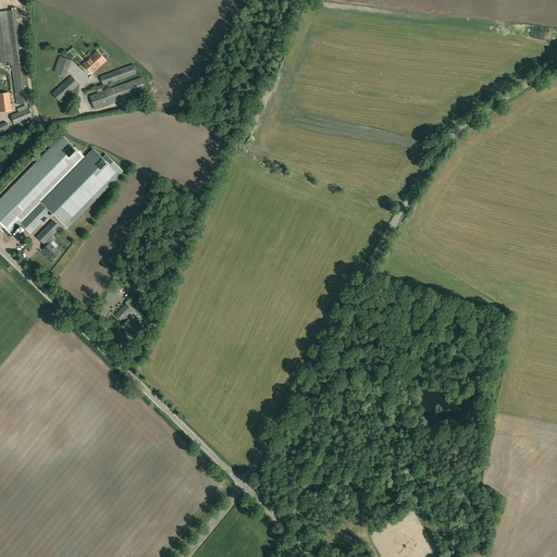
[(10,31),(20,29),(17,10),(8,11),(10,31)]
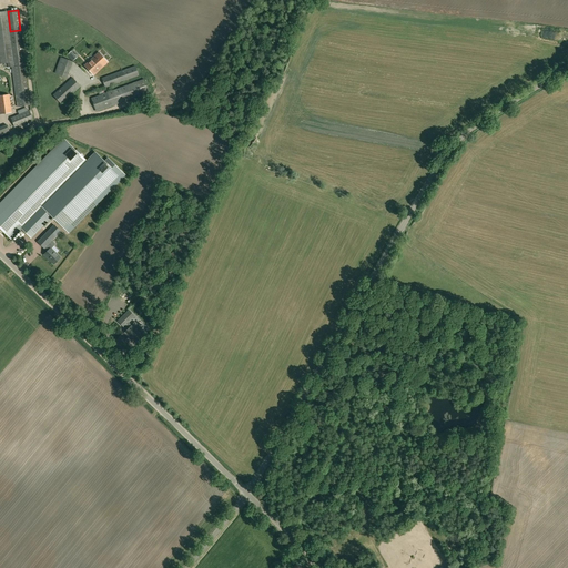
[(8,11),(0,11),(0,38),(11,37),(8,11)]
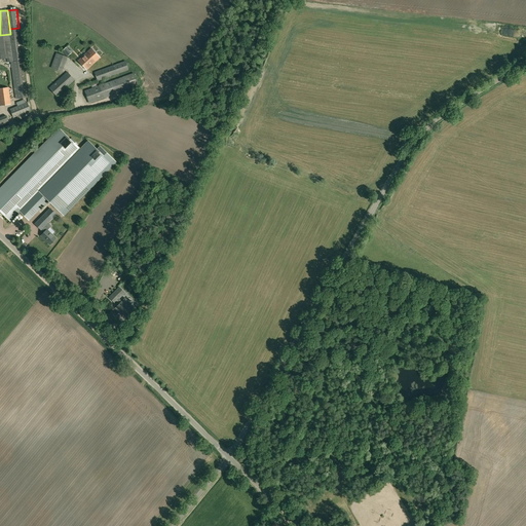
[(23,61),(19,28),(9,29),(10,34),(13,62),(23,61)]
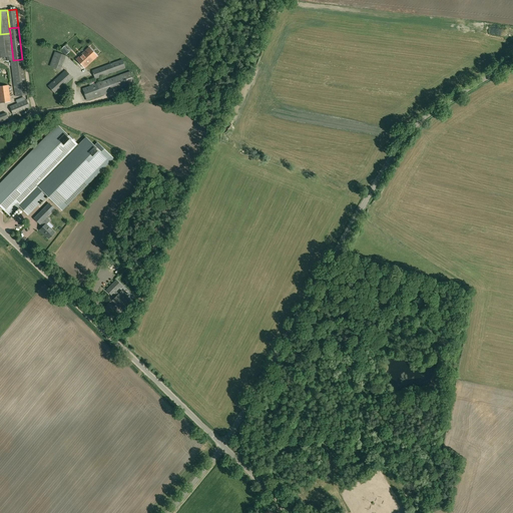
[(10,34),(0,34),(0,57),(6,57),(7,61),(13,60),(10,34)]
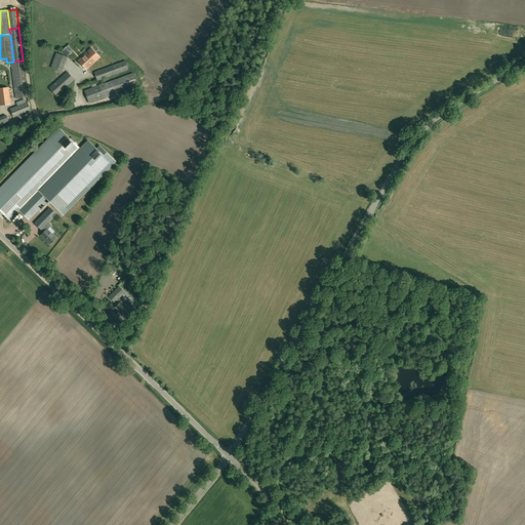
[(91,48),(85,54),(93,64),(99,57),(91,48)]
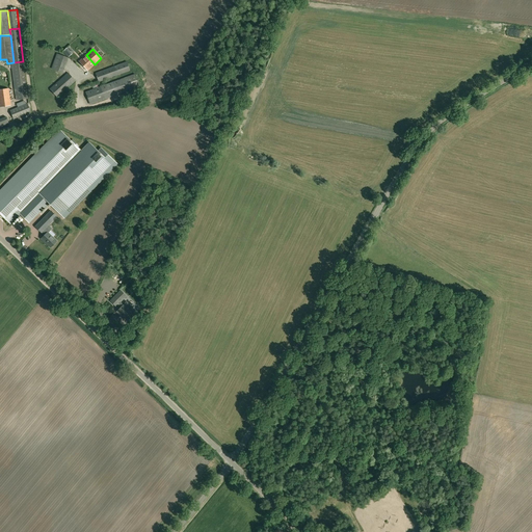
[(63,73),(69,57),(57,53),(51,69),(63,73)]
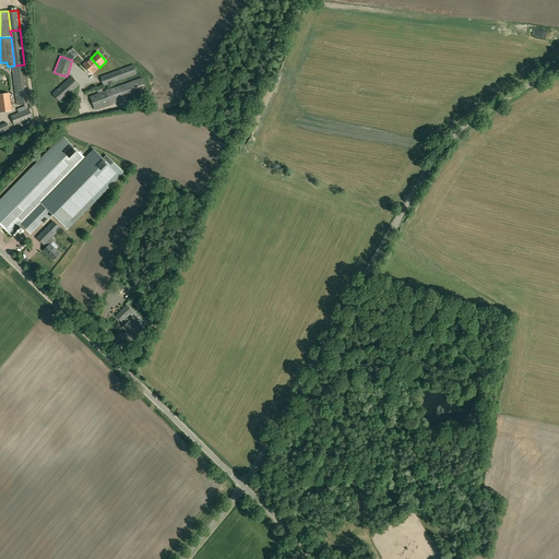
[(99,68),(91,58),(83,64),(92,74),(99,68)]
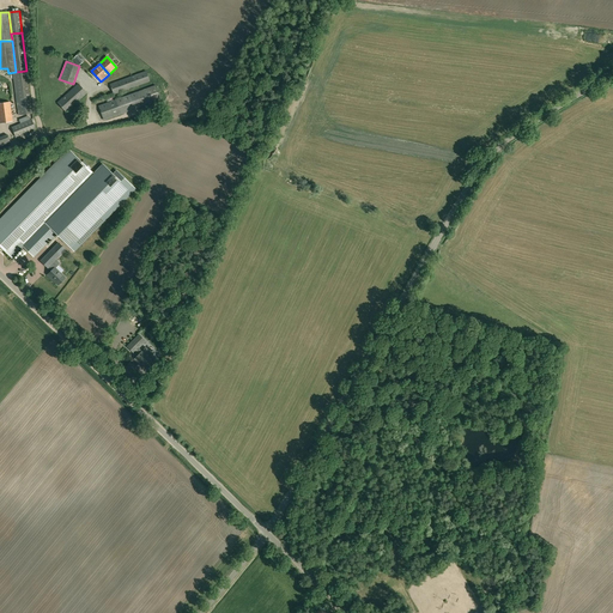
[(26,71),(13,73),(18,116),(32,114),(26,71)]
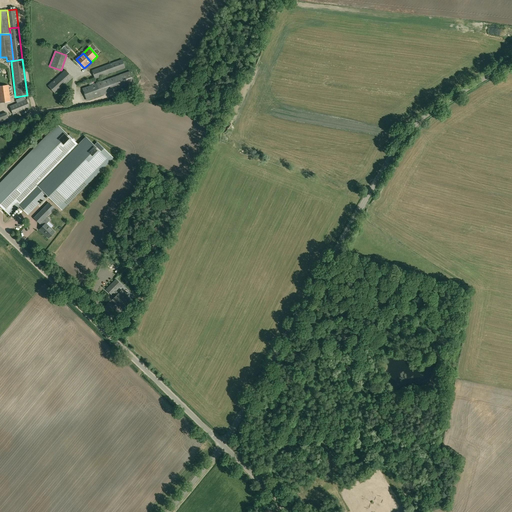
[(125,68),(122,59),(92,70),(95,79),(125,68)]
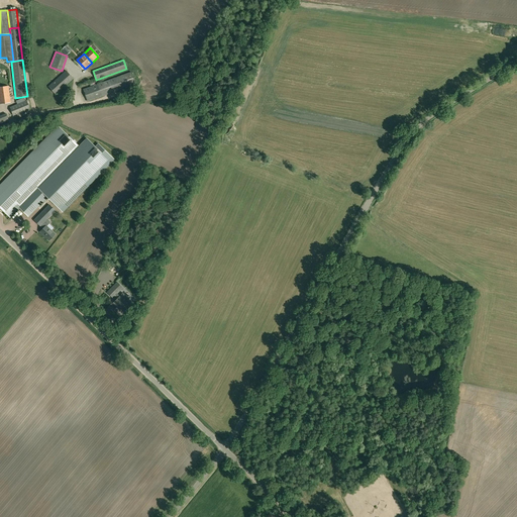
[(56,94),(74,78),(66,71),(48,86),(56,94)]
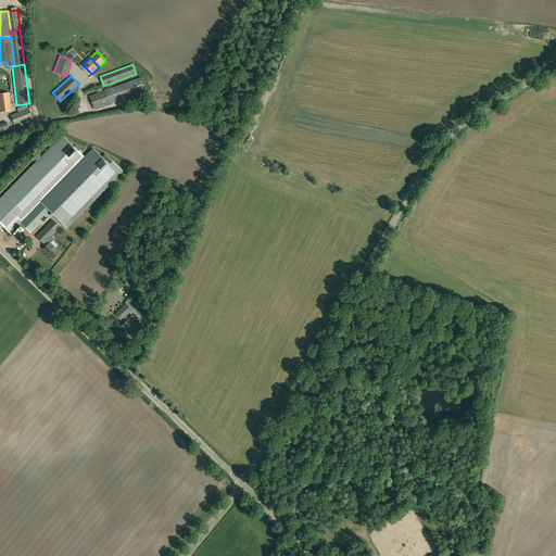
[(146,90),(141,77),(124,84),(128,97),(146,90)]
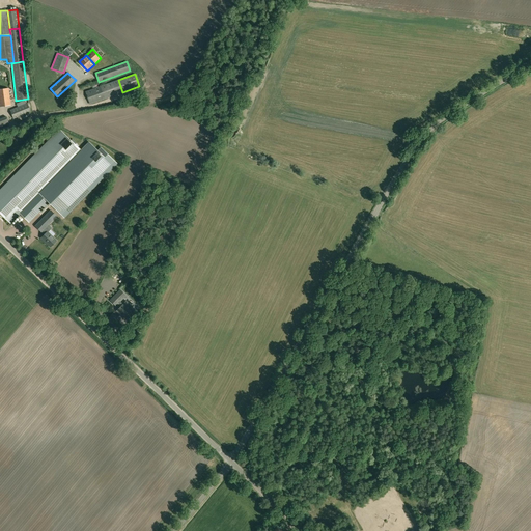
[(118,80),(101,86),(105,99),(122,92),(118,80)]
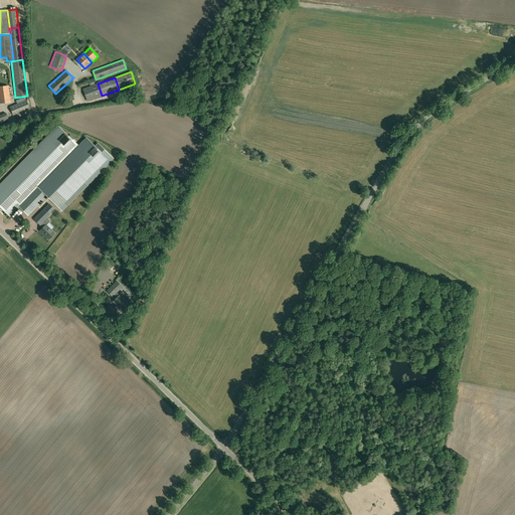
[(98,83),(82,89),(88,101),(102,96),(98,83)]
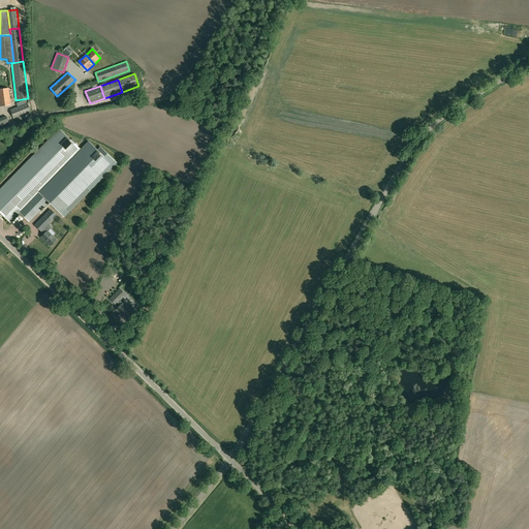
[(8,88),(0,89),(0,105),(10,104),(8,88)]
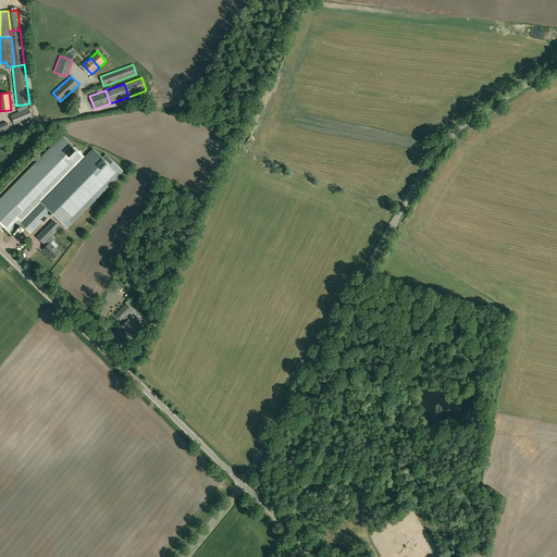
[(32,116),(28,109),(11,115),(14,123),(32,116)]
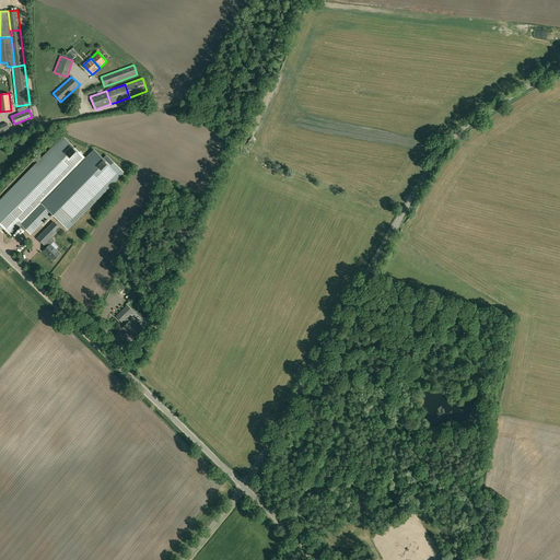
[(7,123),(0,125),(0,133),(9,130),(7,123)]
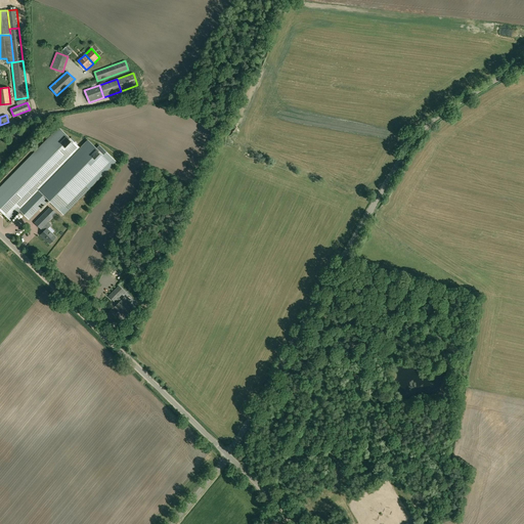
[(0,210),(9,220),(19,210),(38,191),(80,148),(58,127),(0,186),(0,210)]
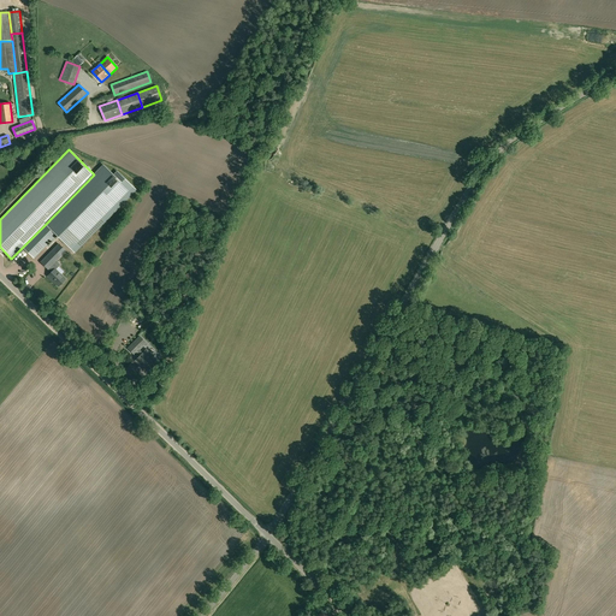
[(45,225),(55,236),(58,234),(72,248),(132,187),(117,171),(113,175),(104,165),(94,175),(45,225)]
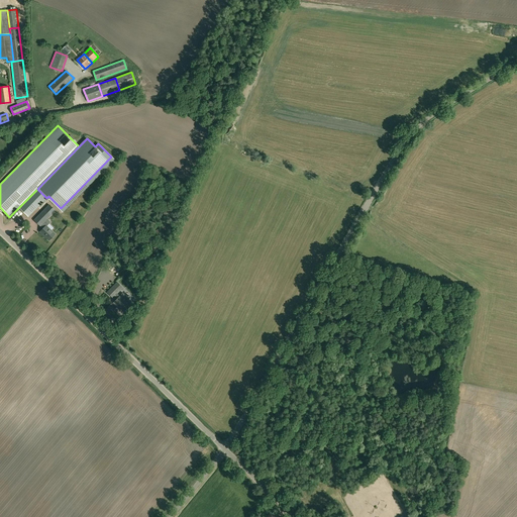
[(114,160),(111,157),(61,208),(64,211),(114,160)]
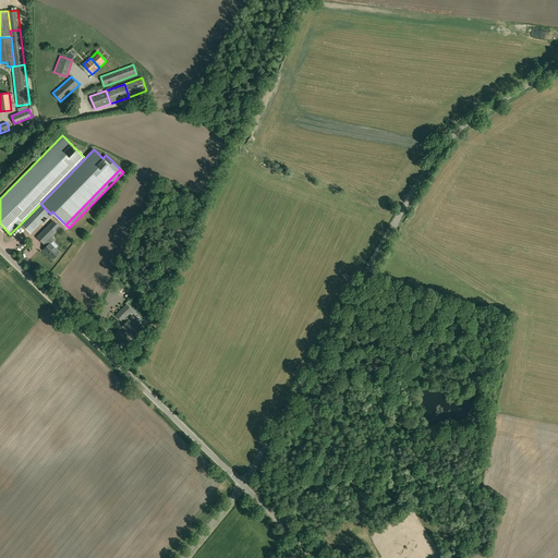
[(40,204),(21,223),(31,233),(50,214),(40,204)]
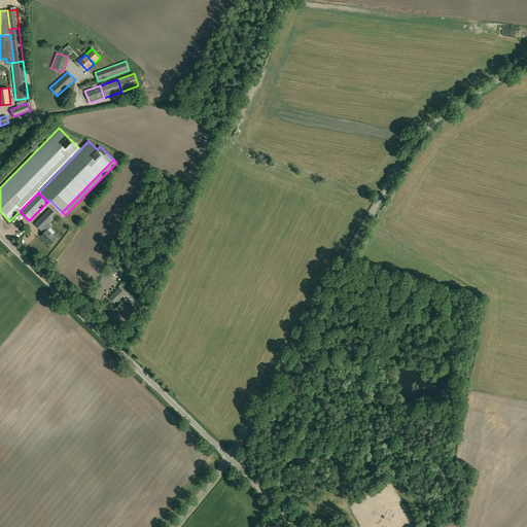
[(50,209),(42,217),(48,222),(57,214),(50,209)]
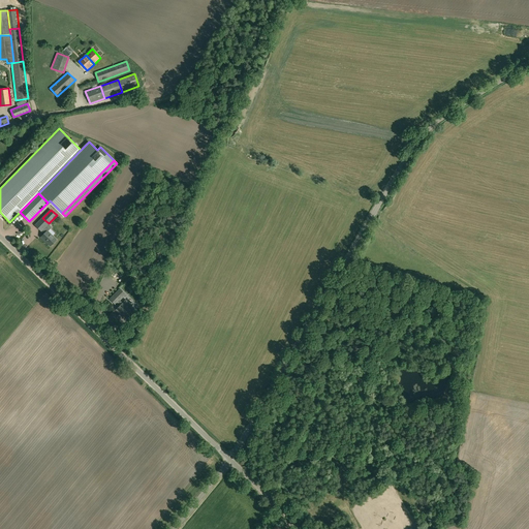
[(42,229),(49,223),(42,218),(35,225),(41,230),(42,229)]
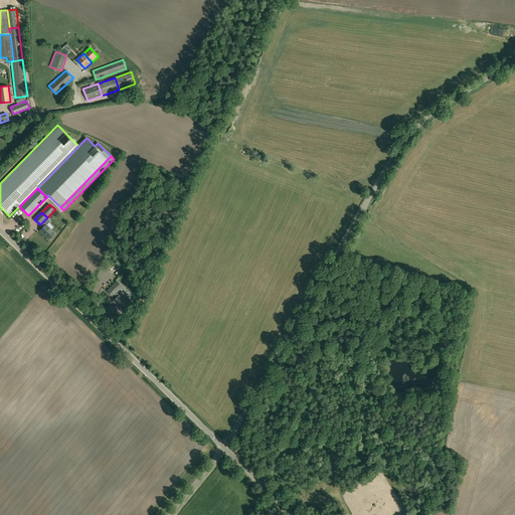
[(44,226),(40,230),(49,239),(55,233),(46,224),(50,220),(47,217),(41,223),(44,226)]
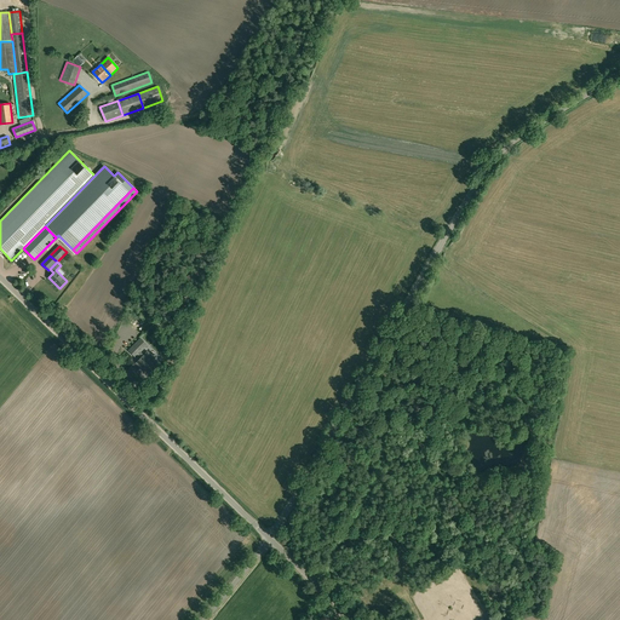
[(147,345),(141,339),(128,351),(136,357),(139,352),(147,345)]
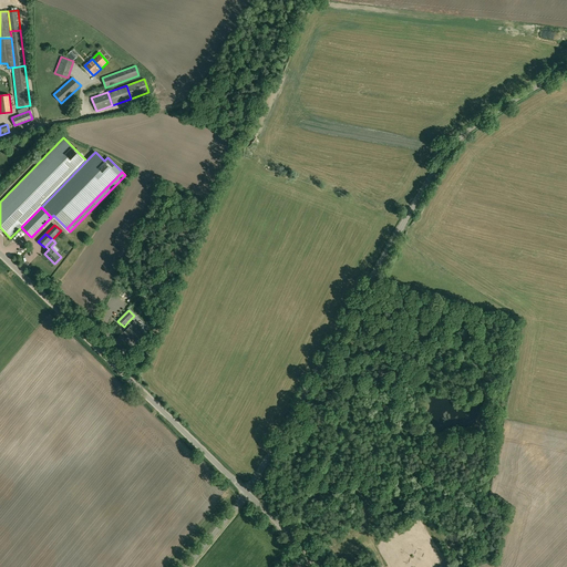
[(126,329),(124,332),(135,343),(143,336),(132,325),(131,326),(127,322),(124,327),(126,329)]
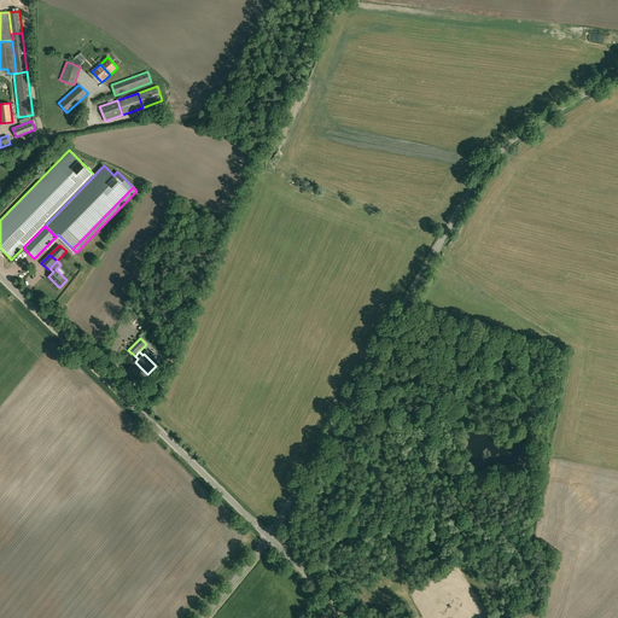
[(85,385),(87,382),(75,371),(73,374),(85,385)]
